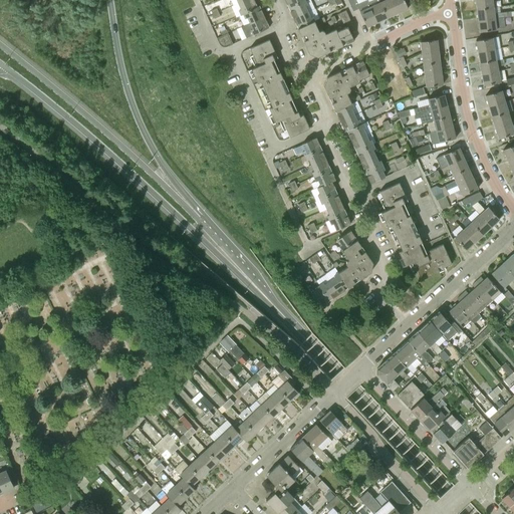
[(240,9),(238,10),(241,15),(243,14),(242,14),(257,7),(253,0),(245,0),(238,4),(240,9)]
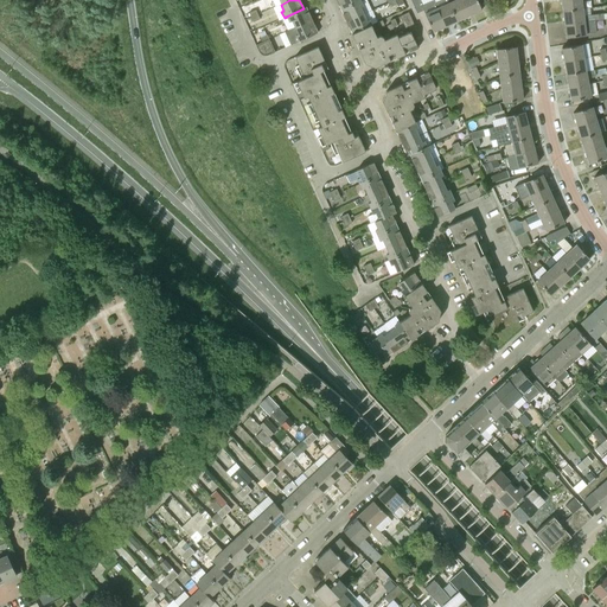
[(336,0),(340,10),(360,0),(336,0)]
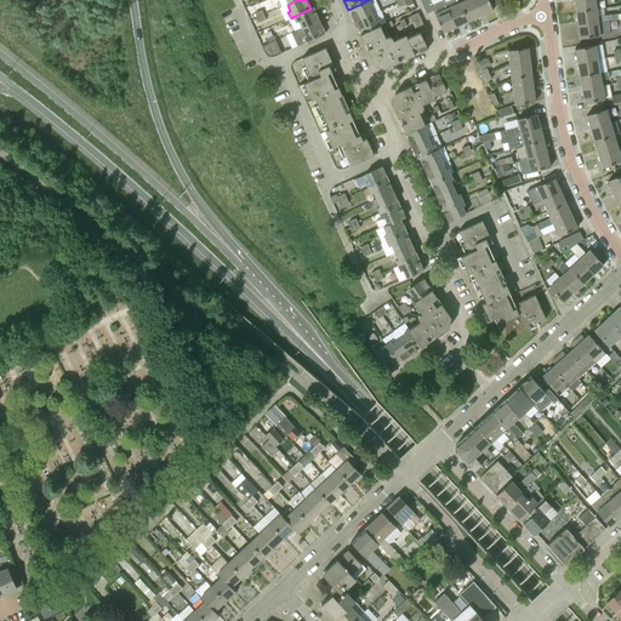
[(354,22),(372,13),(369,7),(371,6),(369,0),(348,10),(354,22)]
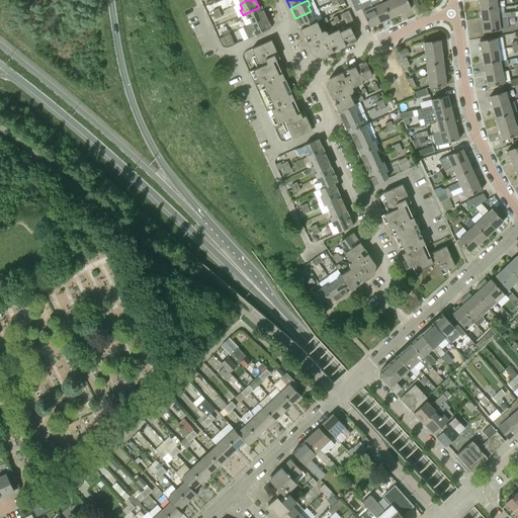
[(351,0),(355,8),(361,6),(358,0),(351,0)]
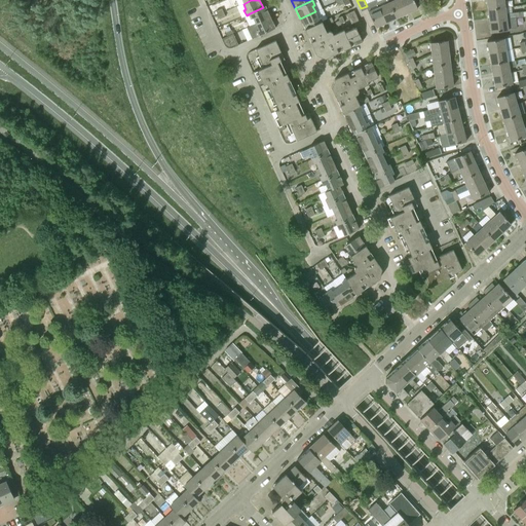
[(397,19),(407,13),(400,0),(395,0),(389,2),(397,19)]
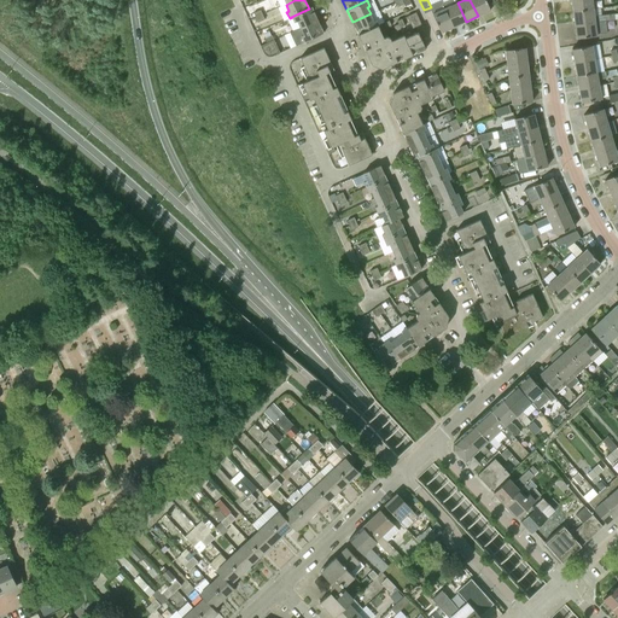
[(470,0),(478,16),(490,11),(485,0),(470,0)]
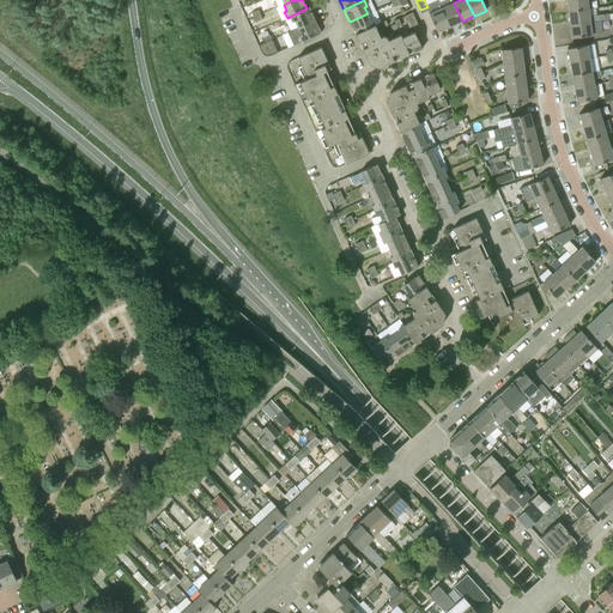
[(589,10),(587,0),(566,0),(569,12),(589,10)]
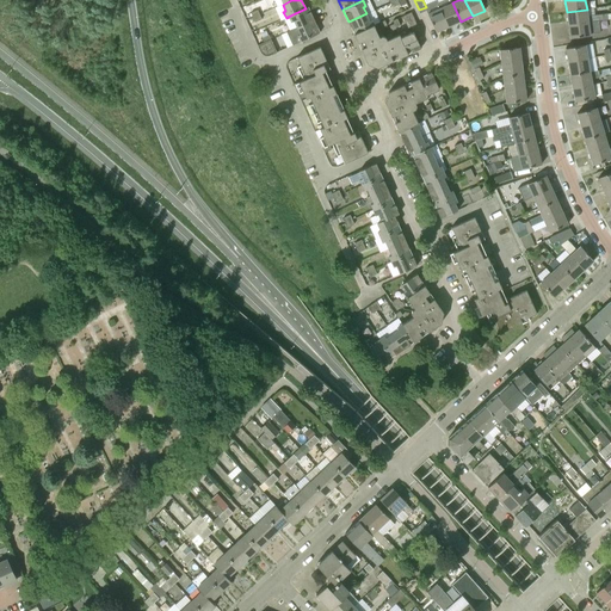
[(449,26),(461,22),(452,2),(440,8),(449,26)]
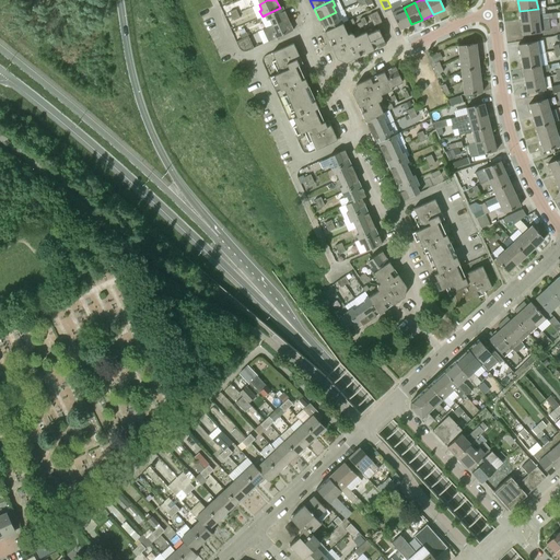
[(269,20),(271,25),(272,25),(288,19),(282,7),(280,8),(264,15),(265,15),(267,21),(269,20)]
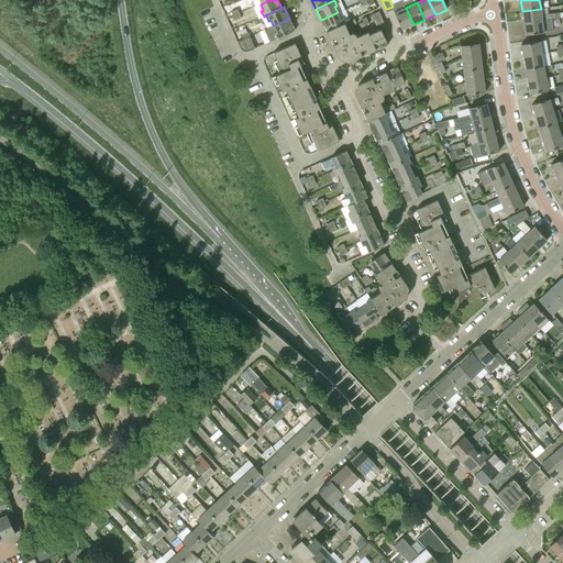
[(401,30),(414,24),(406,8),(394,13),(401,30)]
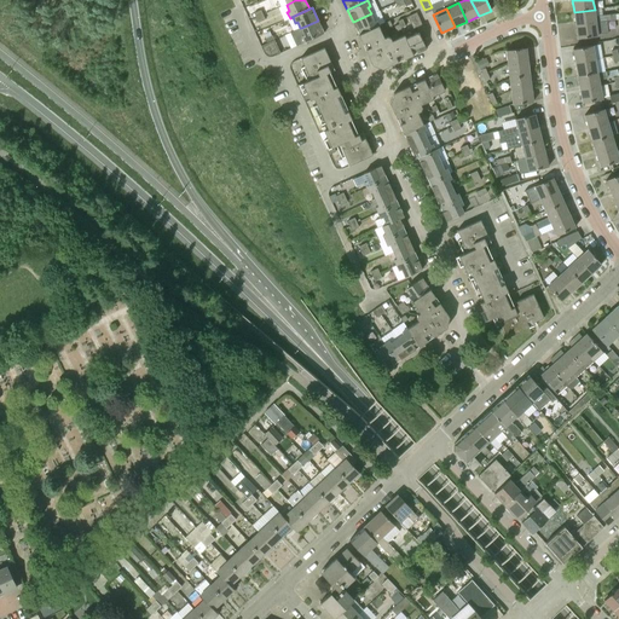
[(574,12),(576,25),(596,22),(606,21),(609,21),(615,19),(615,13),(595,16),(595,10),(574,12)]
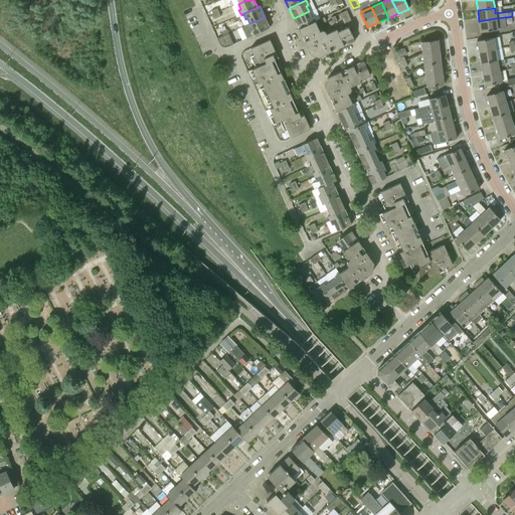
[(343,24),(351,20),(346,10),(339,14),(343,24)]
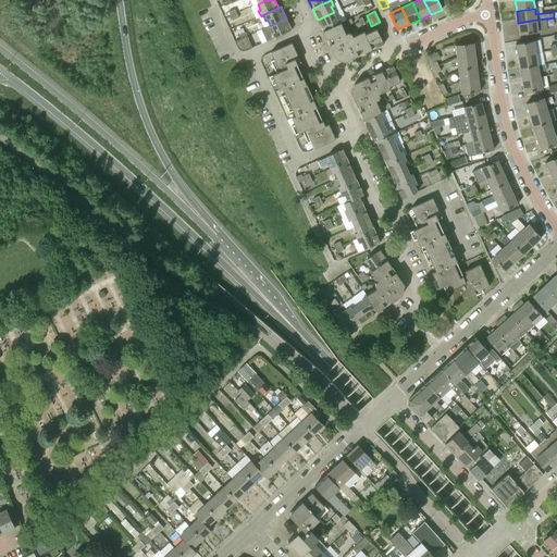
[(322,32),(341,23),(342,23),(339,17),(336,19),(334,12),(318,20),(322,32)]
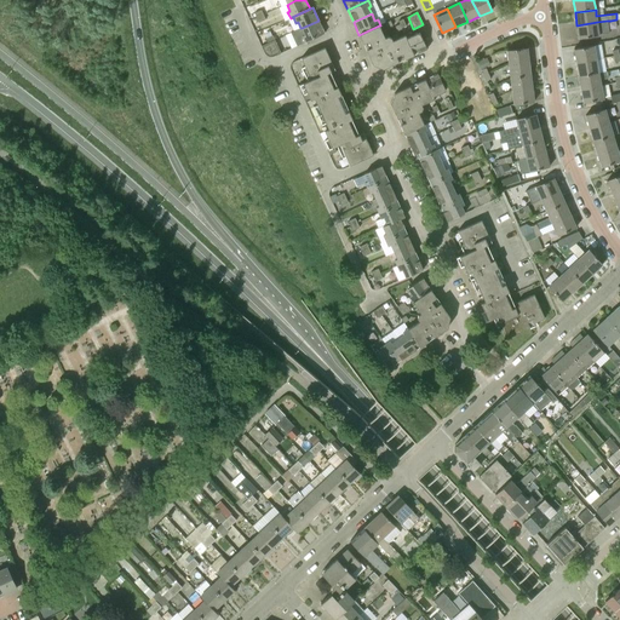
[(325,33),(319,21),(302,28),(300,28),(291,33),(292,33),(298,45),(297,45),(297,46),(325,33)]
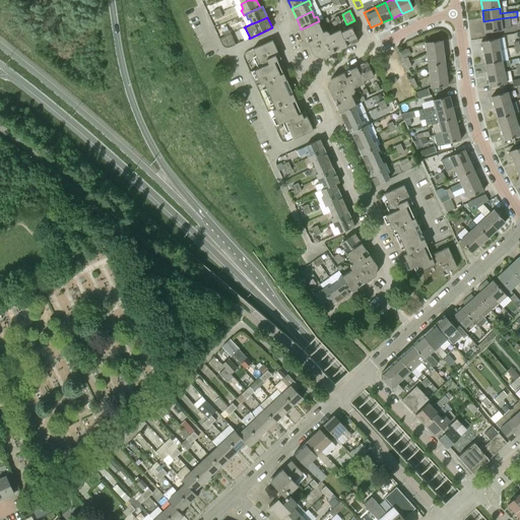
[(484,33),(502,30),(501,18),(483,21),(484,33)]
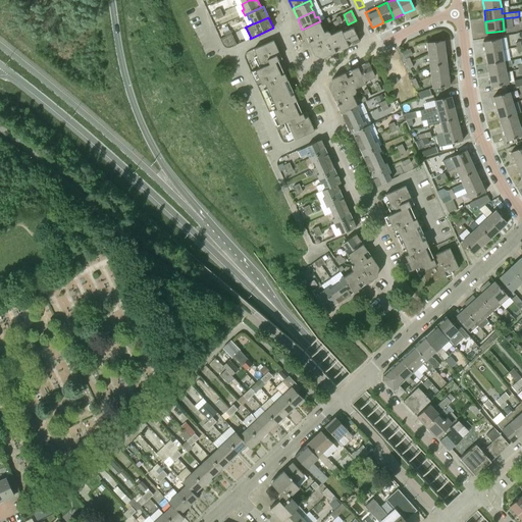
[(307,40),(324,32),(319,21),(302,30),(307,40)]
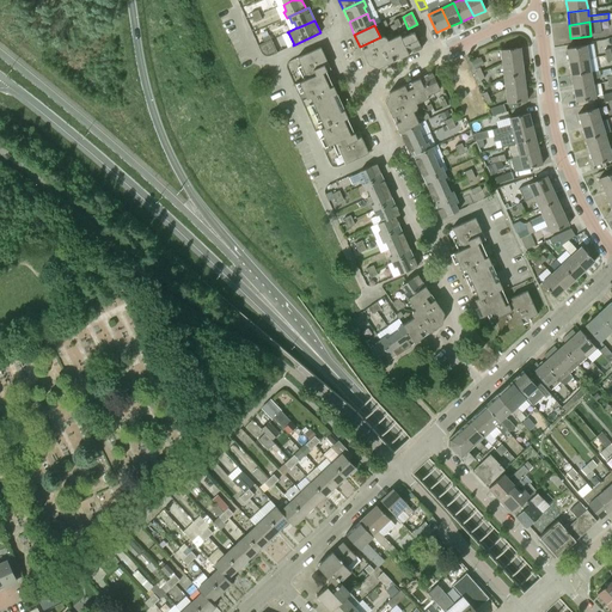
[(401,37),(409,54),(421,49),(414,31),(401,37)]
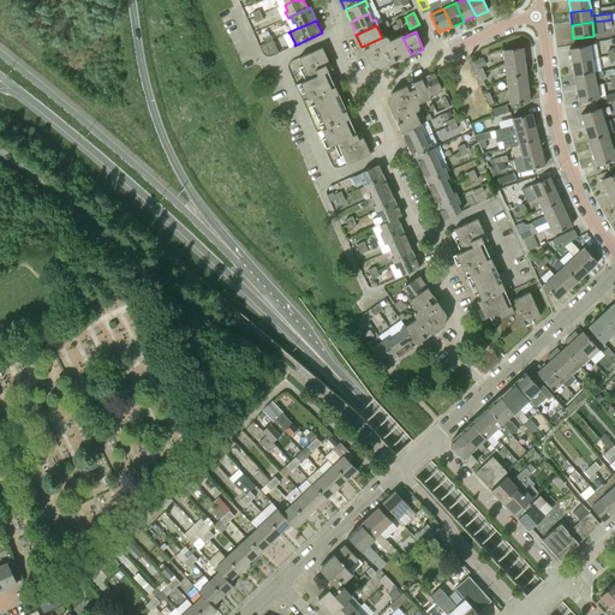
[(399,60),(411,54),(402,37),(401,35),(389,40),(399,60)]
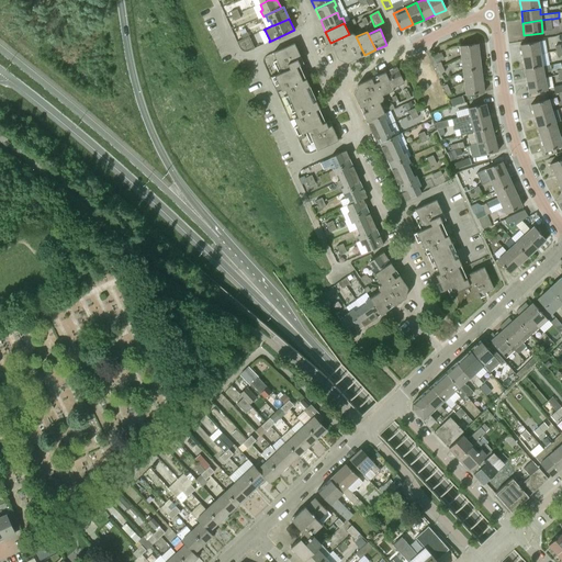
[(347,63),(364,55),(356,36),(355,34),(351,33),(349,34),(330,43),(338,59),(347,63)]
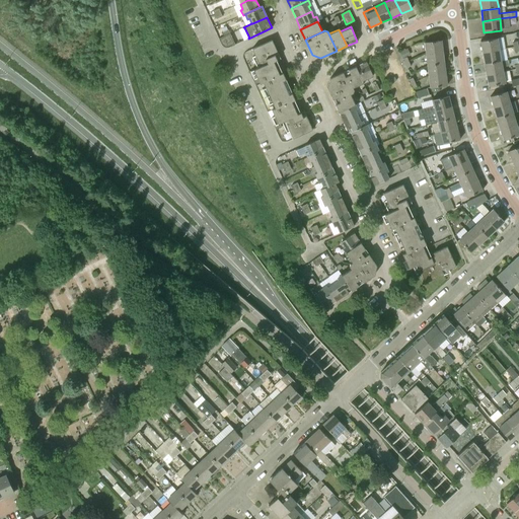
[(218,39),(220,43),(221,45),(222,46),(223,47),(224,48),(225,48),(226,48),(227,48),(228,48),(235,45),(230,33),(224,36),(218,39)]
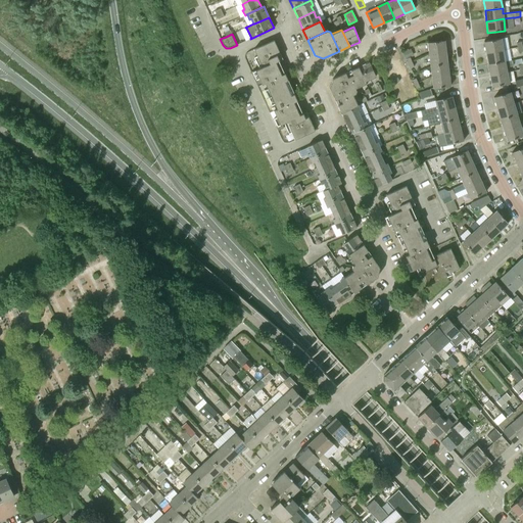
[(486,53),(504,50),(502,39),(484,42),(486,53)]
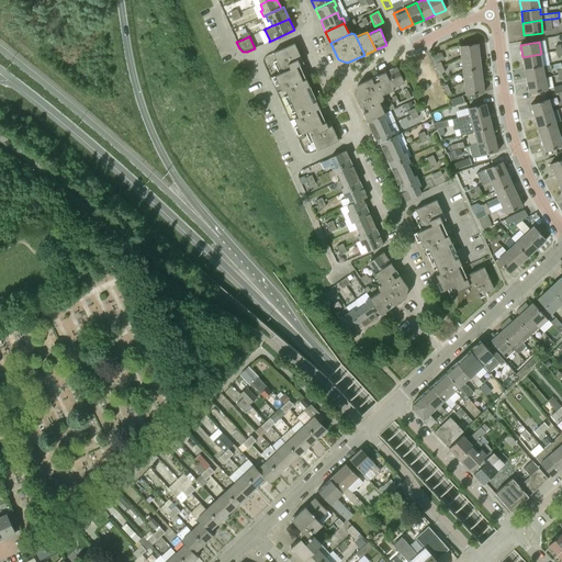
[(284,97),(288,104),(313,93),(306,79),(302,80),(296,67),(303,64),(294,43),(272,53),(277,60),(273,62),(279,74),(271,77),(276,86),(278,85),(281,91),(284,89),(288,94),(284,97)]
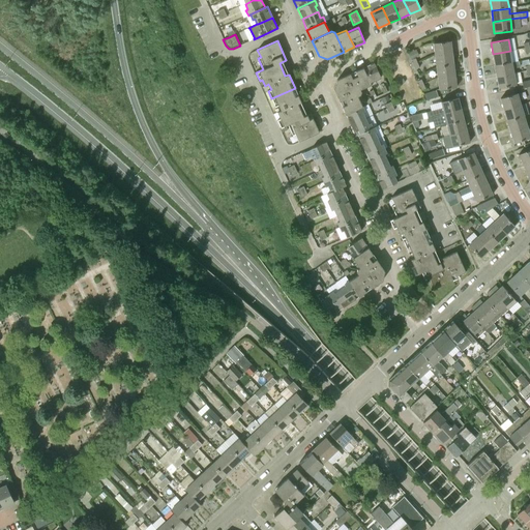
[(435,55),(452,53),(450,41),(433,43),(435,55)]
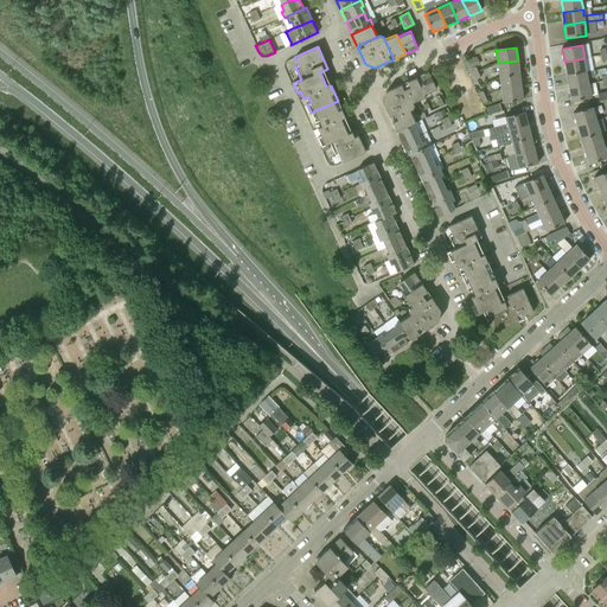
[(477,57),(467,61),(471,68),(480,64),(477,57)]
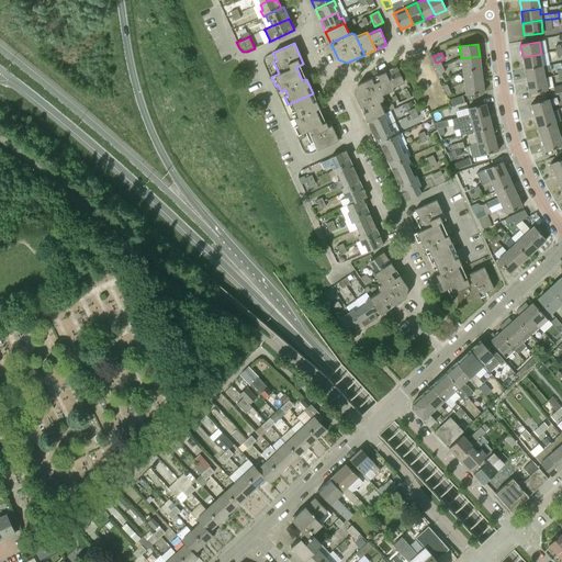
[(525,69),(543,66),(541,54),(523,57),(525,69)]
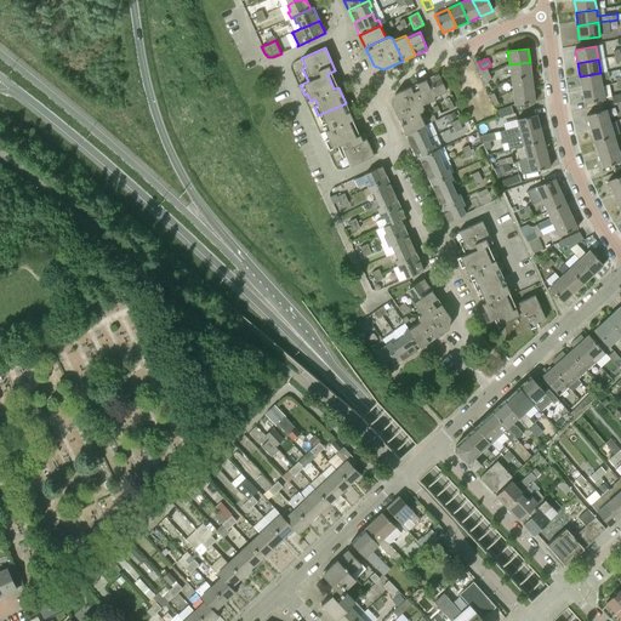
[(511,78),(531,75),(530,62),(510,64),(511,78)]
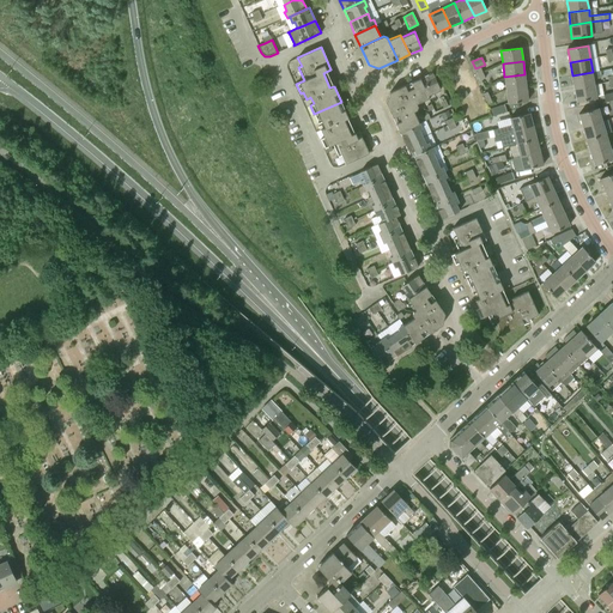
[(574,89),(594,85),(593,72),(572,76),(574,89)]
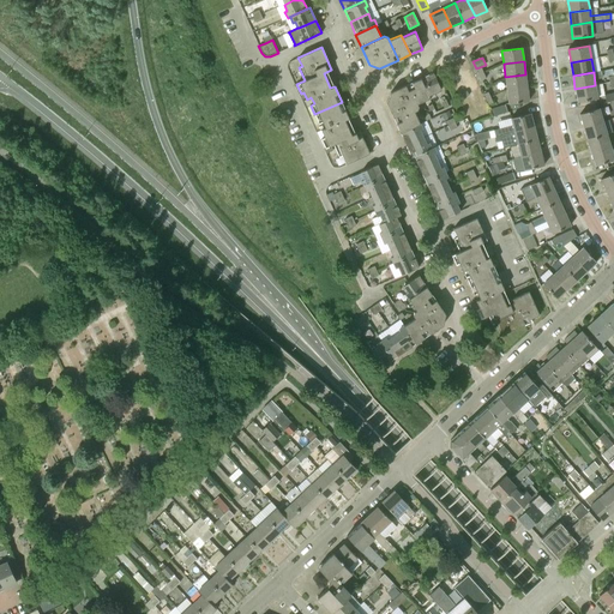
[(428,96),(441,90),(433,73),(421,78),(428,96)]
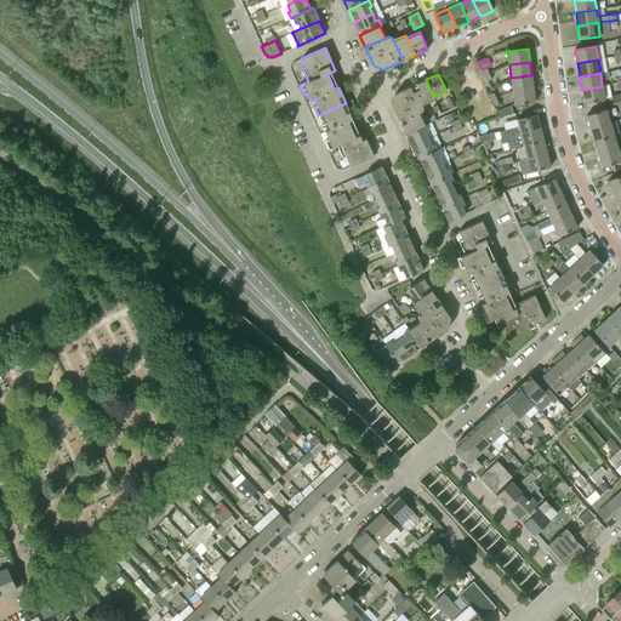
[(513,91),(533,89),(531,75),(511,78),(513,91)]
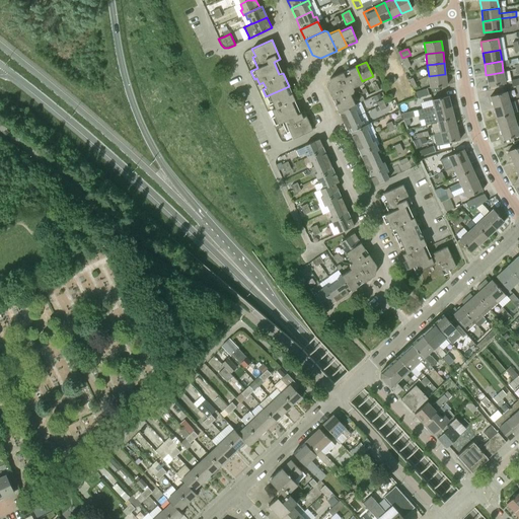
[(363,83),(362,81),(356,66),(346,71),(353,87),(363,83)]
